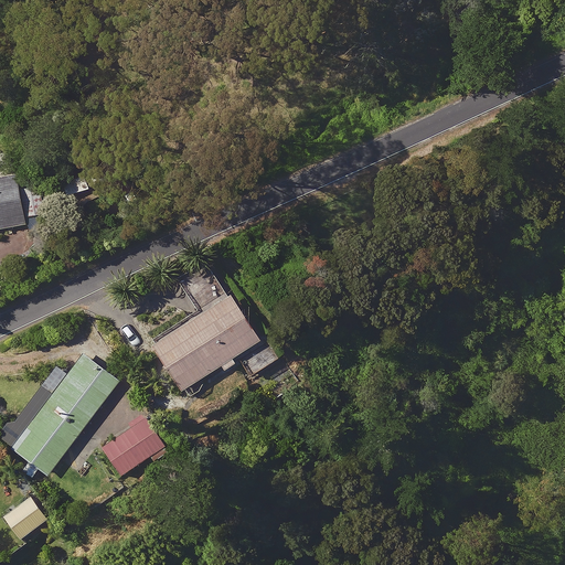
[(14,183),(12,169),(0,170),(0,225),(43,217),(36,179),(14,183)]
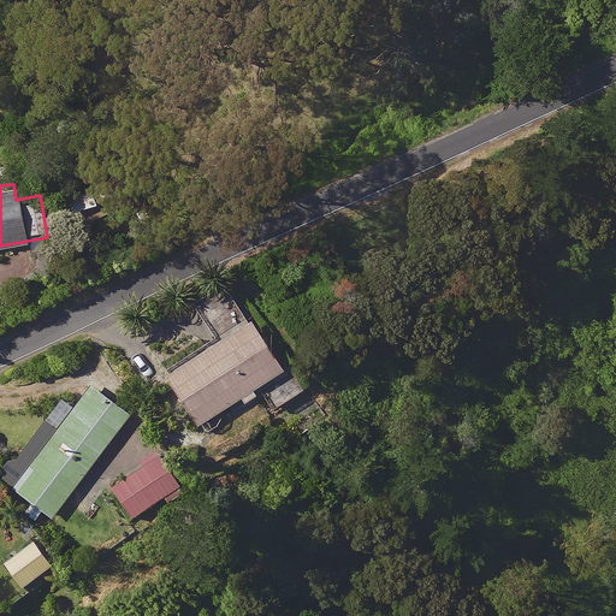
[(160,366),(195,418),(235,391),(238,397),(252,388),(248,383),(278,362),(221,279),(190,300),(212,332),(160,366)]
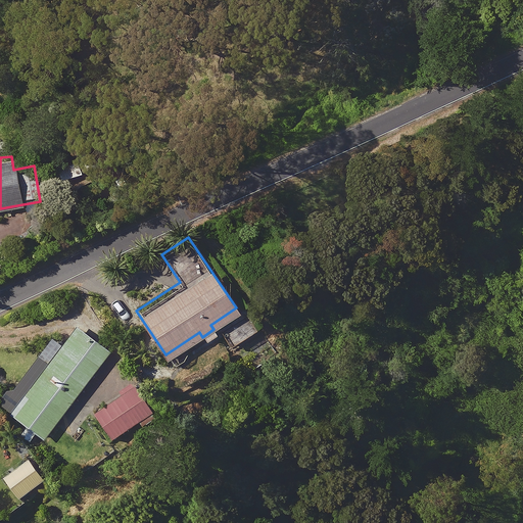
[(108,354),(74,328),(59,346),(50,339),(0,403),(0,407),(42,439),(108,354)]
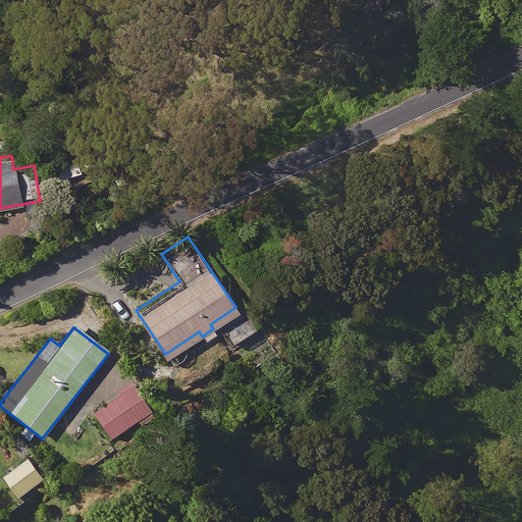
[(140,423),(151,416),(131,387),(94,413),(109,434),(135,417),(140,423)]
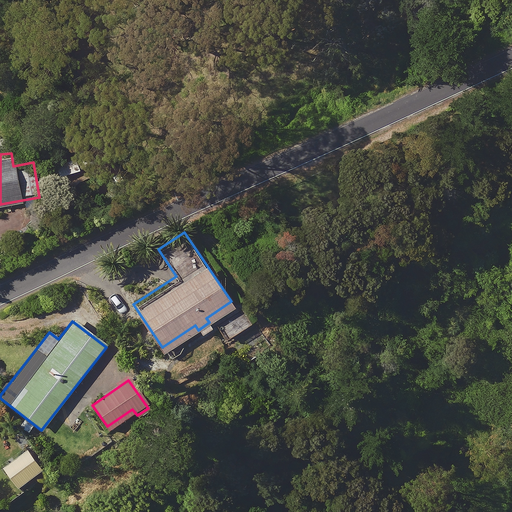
[(44,468),(27,446),(0,467),(17,488),(44,468)]
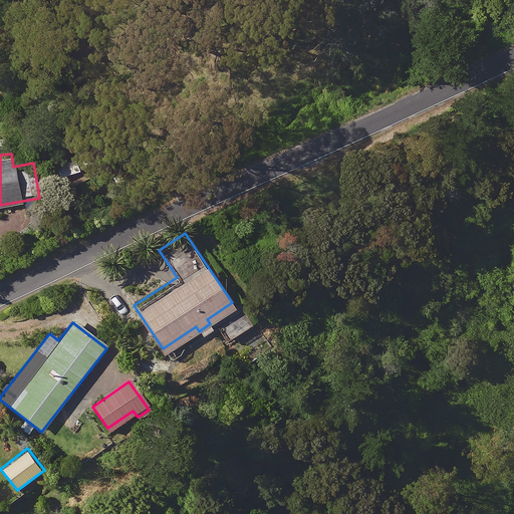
All buildings are outlined.
